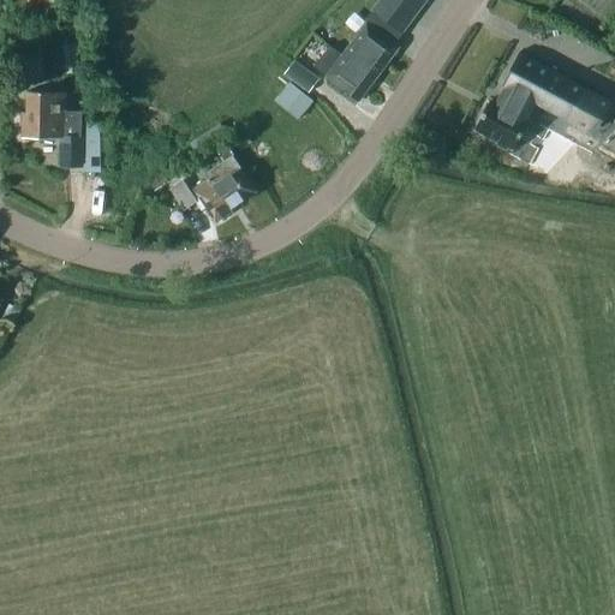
[(314,66),(326,76),(328,78),(359,101),(399,47),(394,43),(427,0),(378,0),(364,21),(365,22),(341,55),(329,46),(314,66)]
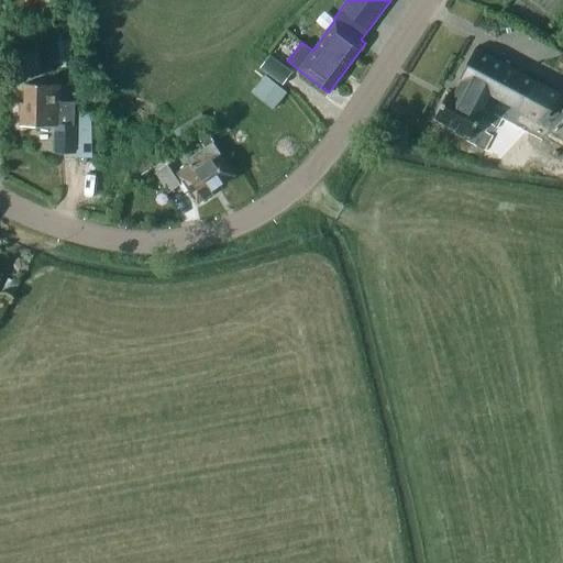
[(477,50),(454,92),(449,90),(434,119),(471,138),(485,110),(483,109),(490,95),(522,112),(539,81),(477,50)]
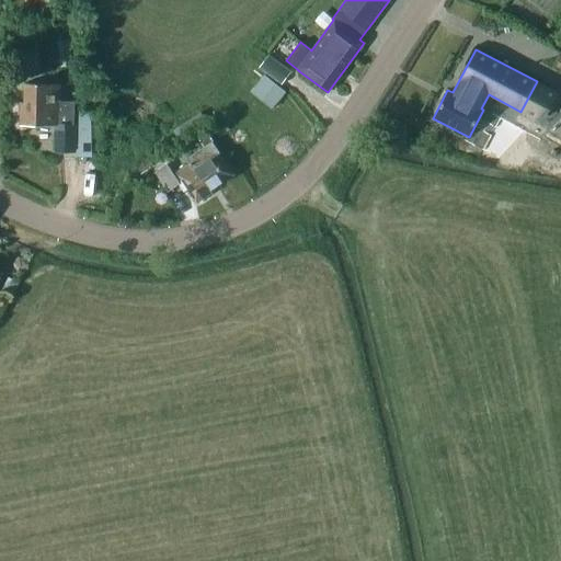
[(259,68),(282,84),(290,72),(267,56),(259,68)]
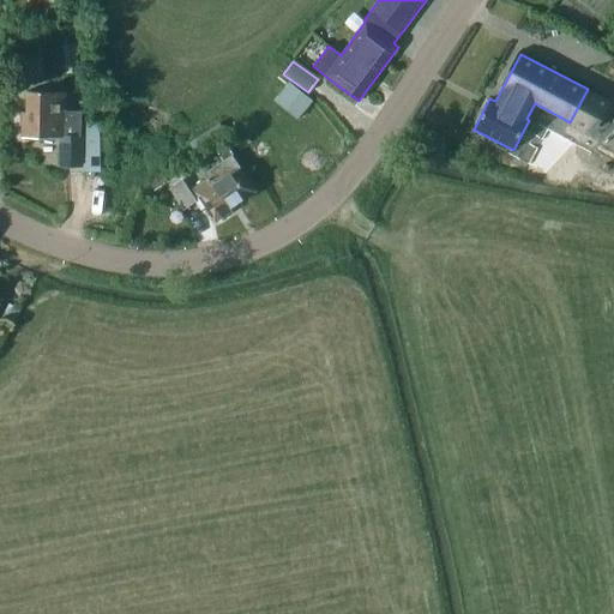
[(60,137),(61,166),(79,166),(80,122),(80,110),(65,110),(65,92),(25,91),(25,113),(20,113),(20,137),(60,137)]
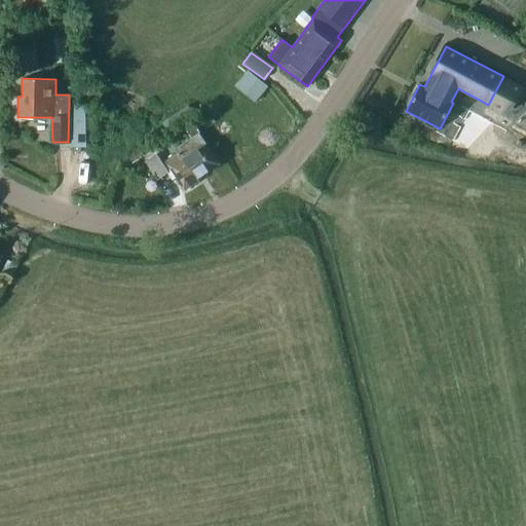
[(256,79),(243,95),(255,103),(267,87),(256,79)]
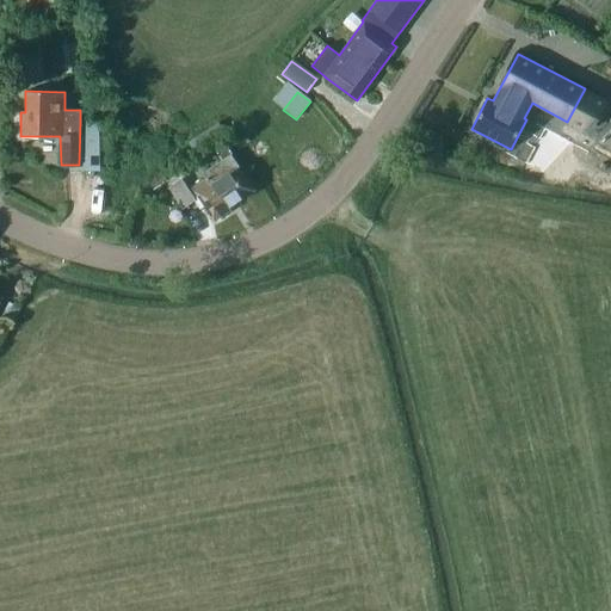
[(87,171),(102,171),(100,119),(86,121),(87,171)]
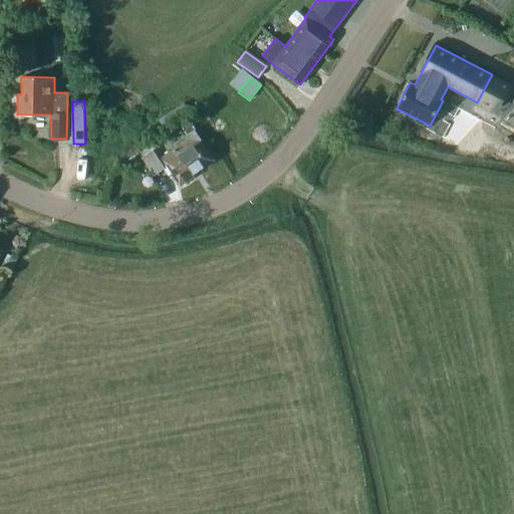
[(161,158),(180,186),(195,176),(193,174),(214,160),(194,130),(170,146),(174,150),(161,158)]
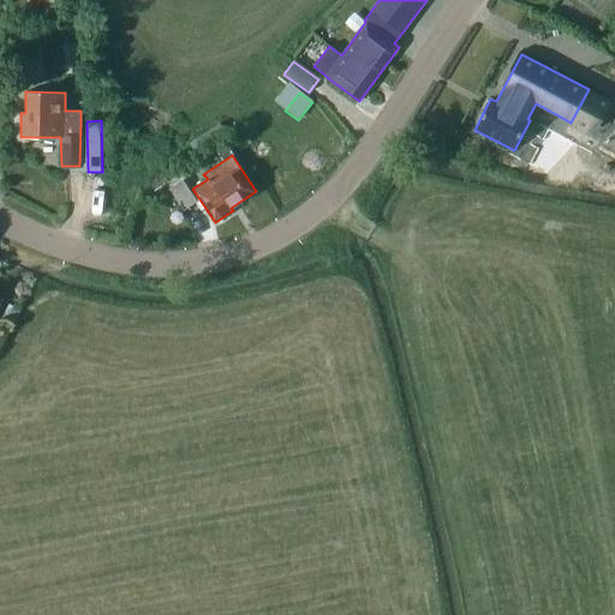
[(169,189),(183,210),(196,202),(183,180),(169,189)]
